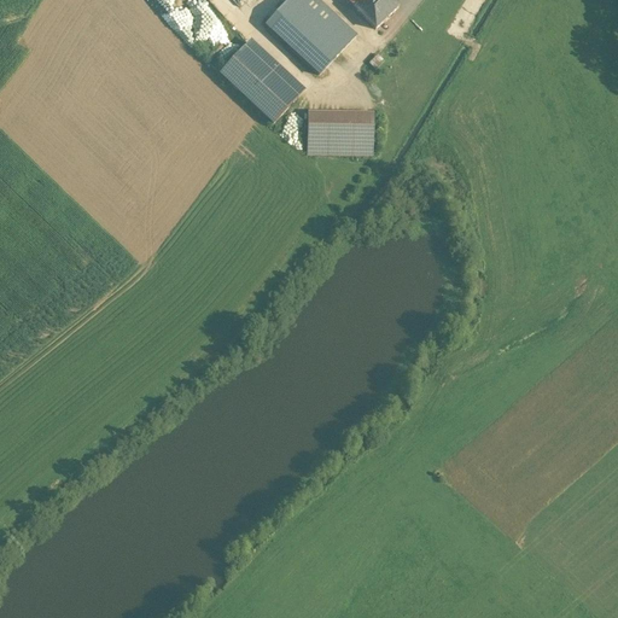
[(214,0),(228,16),(246,0),(214,0)]
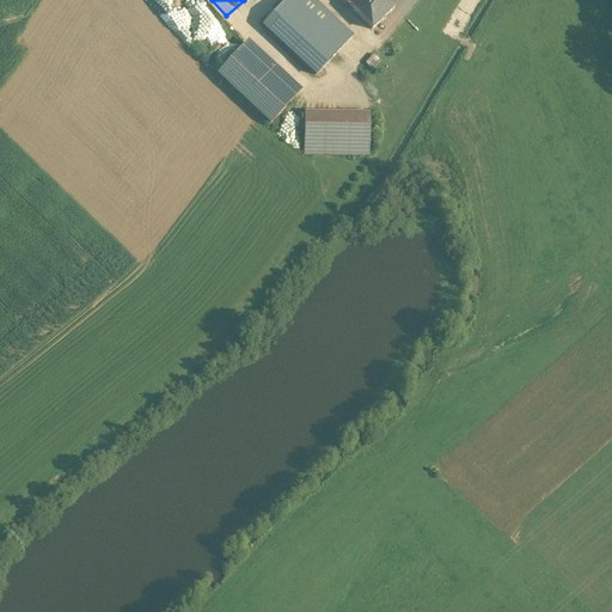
[(354,36),(317,0),(291,0),(289,1),(338,50),(354,36)]
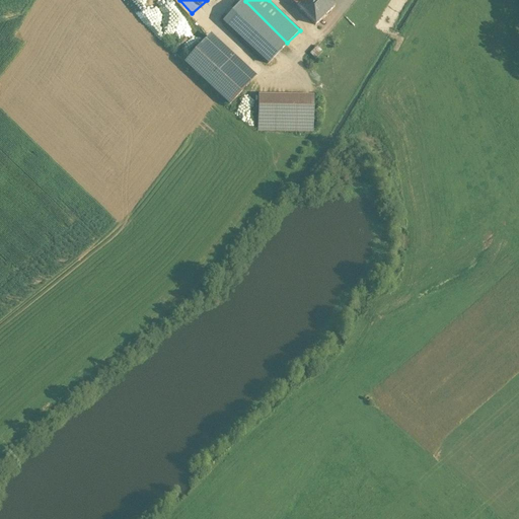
[(306,0),(300,6),(299,7),(316,24),(336,6),(329,0),(306,0)]
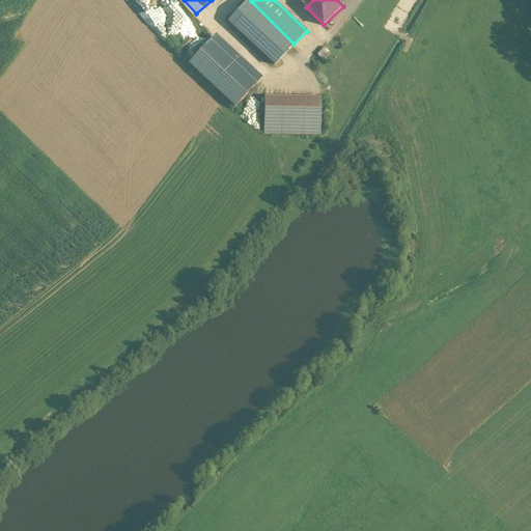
[(294,44),(251,1),(233,20),(255,42),(276,62),(294,44)]
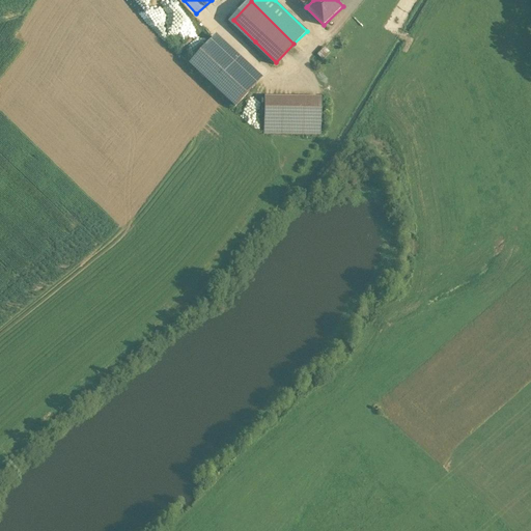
[(276,62),(255,42),(246,51),(267,72),(276,62)]
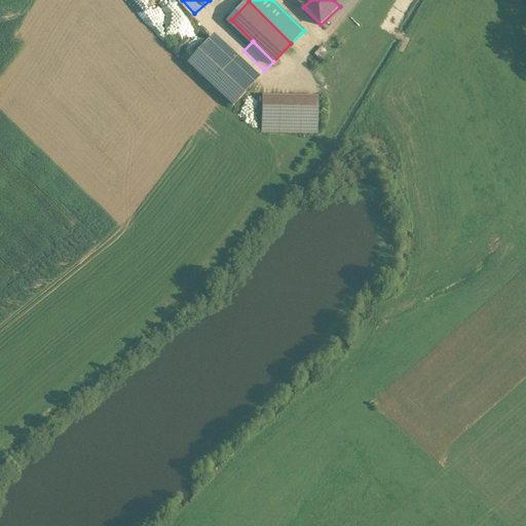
[(254,84),(208,42),(187,65),(232,107),(254,84)]
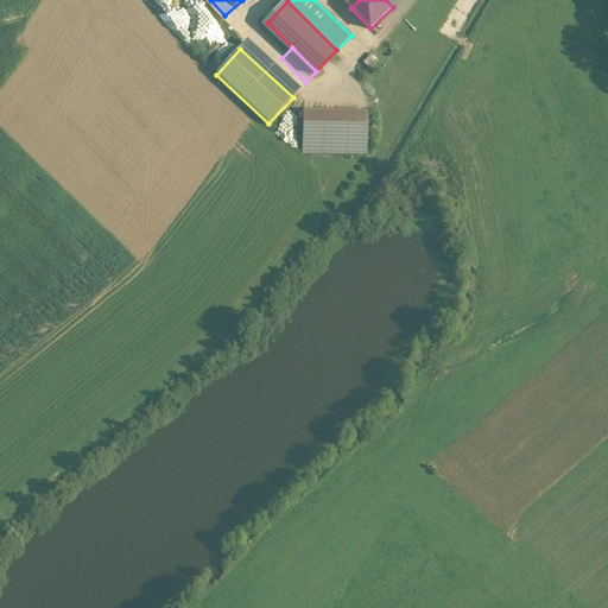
[(371,54),(363,63),(369,69),(378,59),(371,54)]
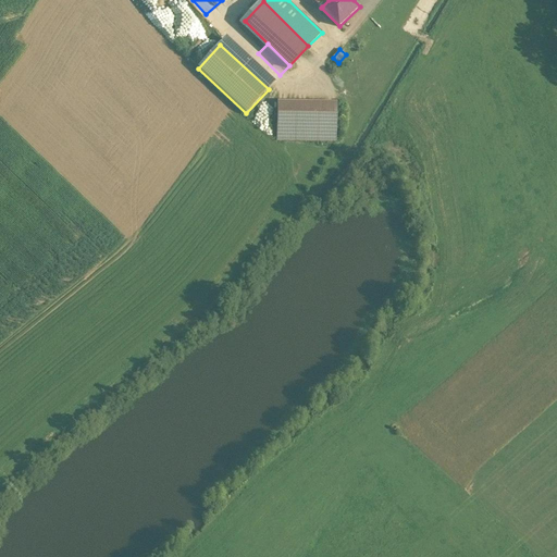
[(336,103),(277,102),(276,141),(336,143),(336,103)]
